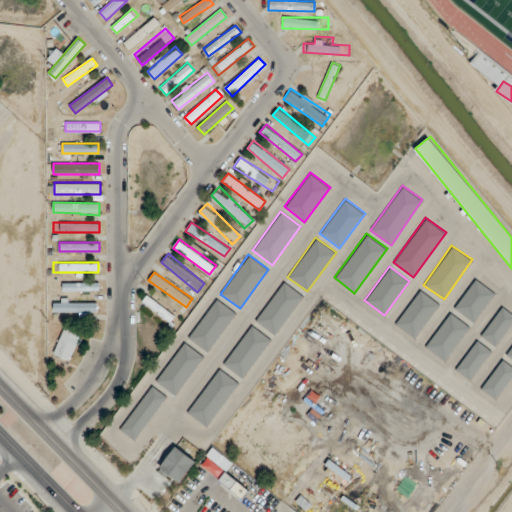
[(453,307),(473,322),(495,293),(476,277),(453,307)]
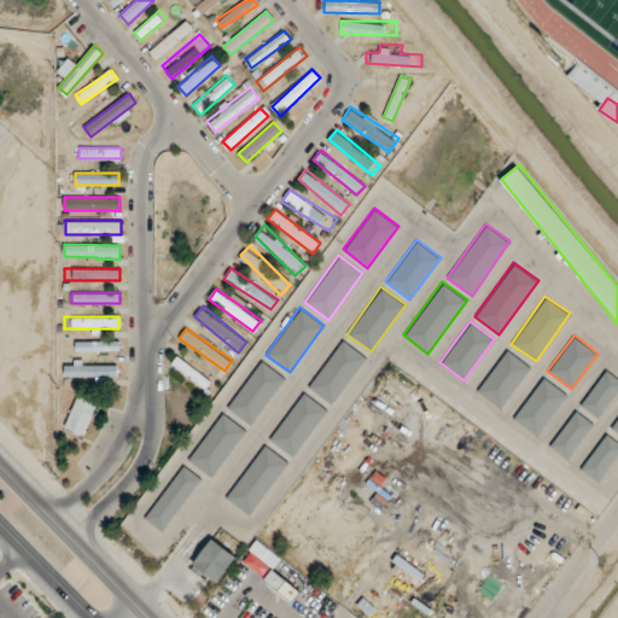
[(333,404),(366,356),(342,339),(308,388),(333,404)]
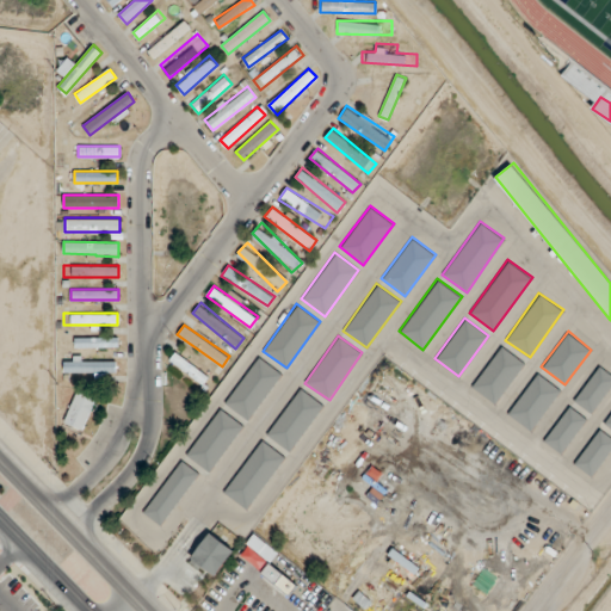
[(117,337),(75,337),(75,346),(117,346),(117,337)]
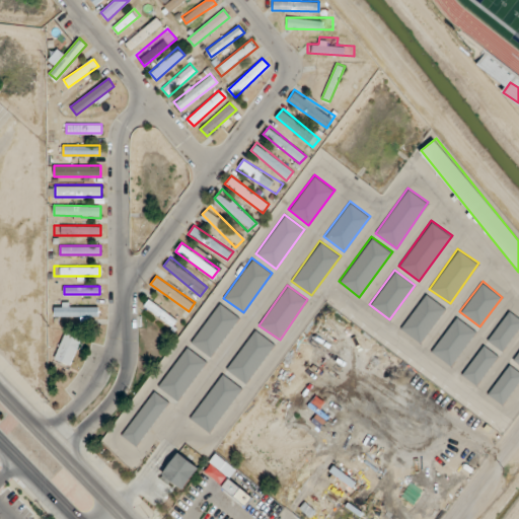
[(445,306),(424,293),(400,328),(421,343),(445,306)]
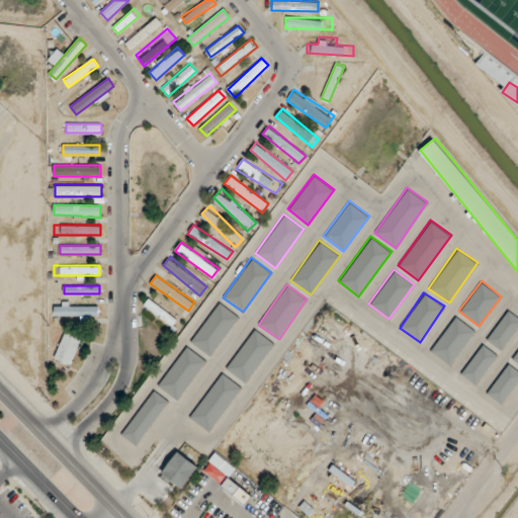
[(143,308),(173,325),(178,316),(147,299),(143,308)]
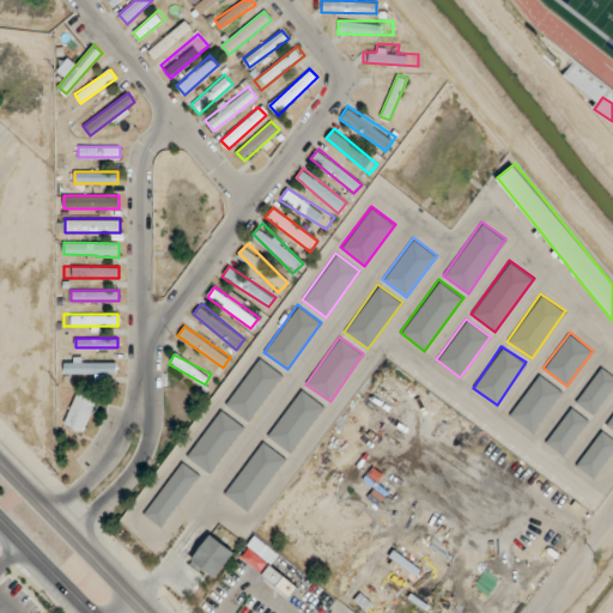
[(247,422),(284,375),(260,357),(224,402),(247,422)]
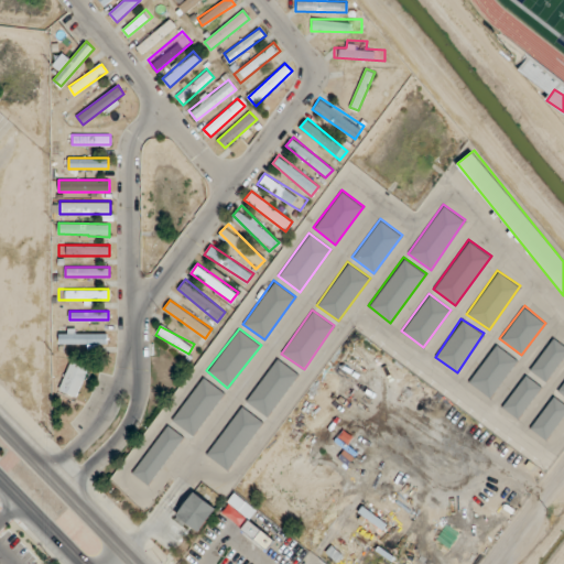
[(60,344),(106,344),(106,329),(60,329),(60,344)]
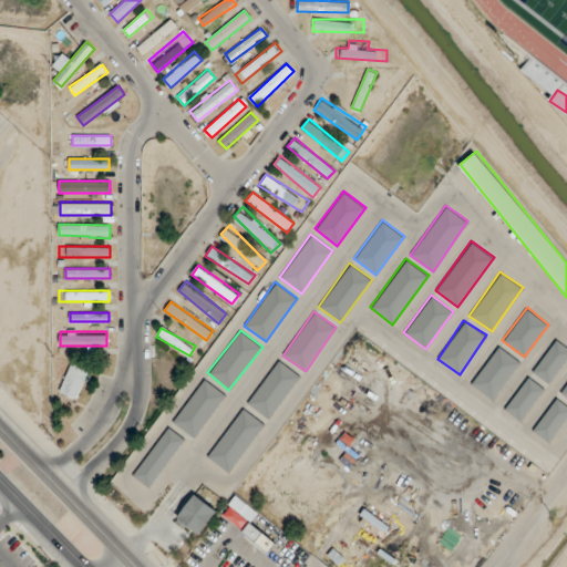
[(532,371),(548,383),(566,357),(566,346),(556,338),(532,371)]
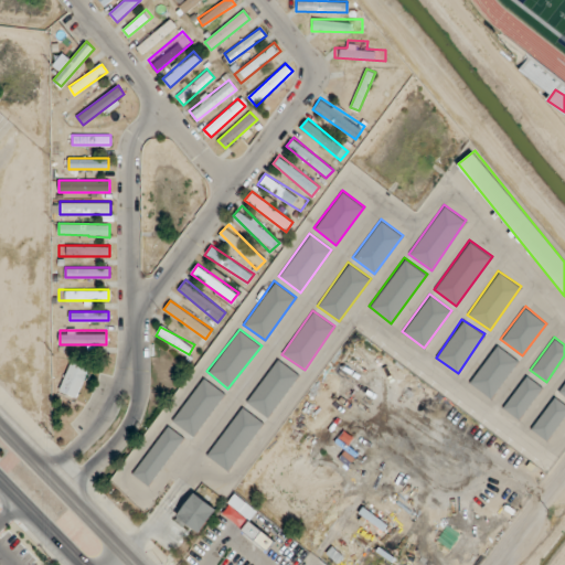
[(468,382),(490,397),(519,360),(497,343),(468,382)]
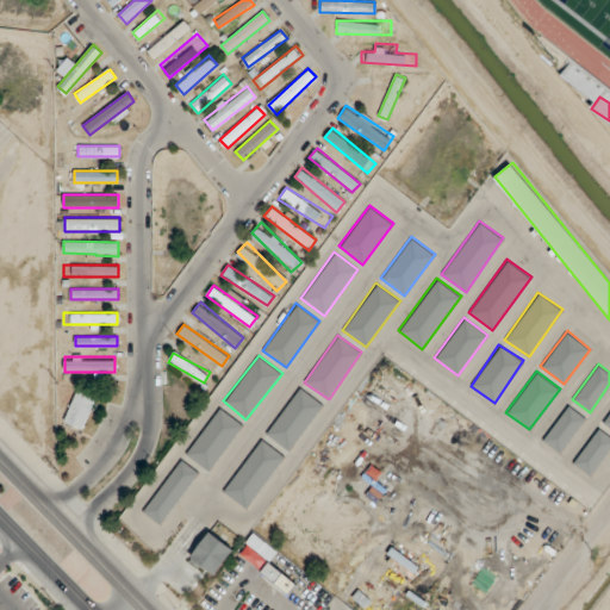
[(323,404),(299,386),(265,433),(288,450),(323,404)]
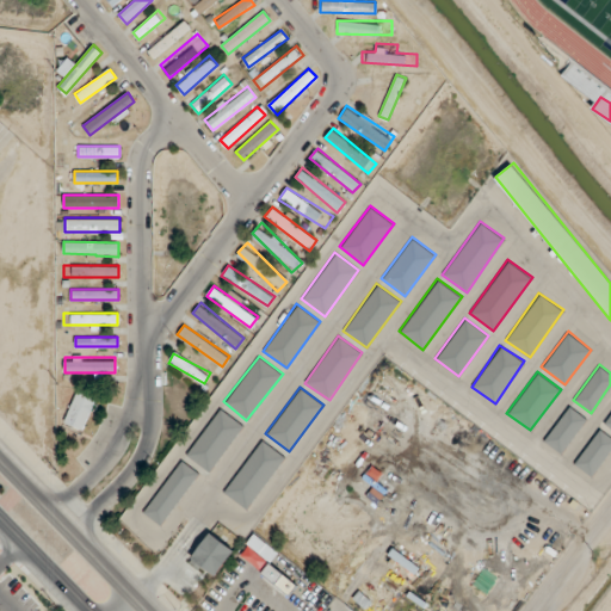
[(81,431),(96,397),(78,390),(63,423),(81,431)]
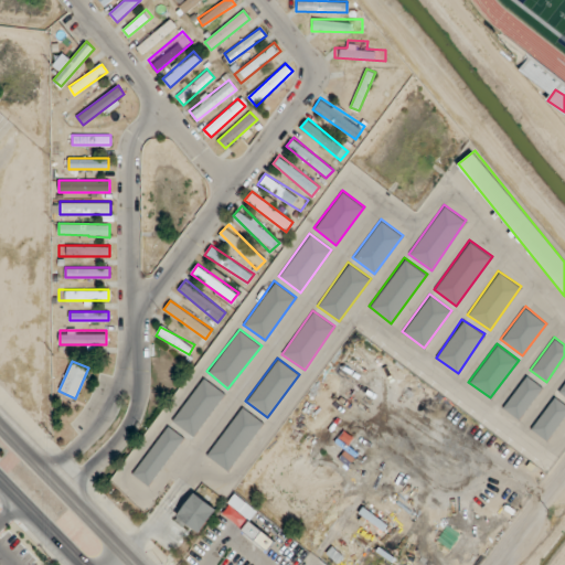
[(543,387),(526,374),(501,406),(518,419),(543,387)]
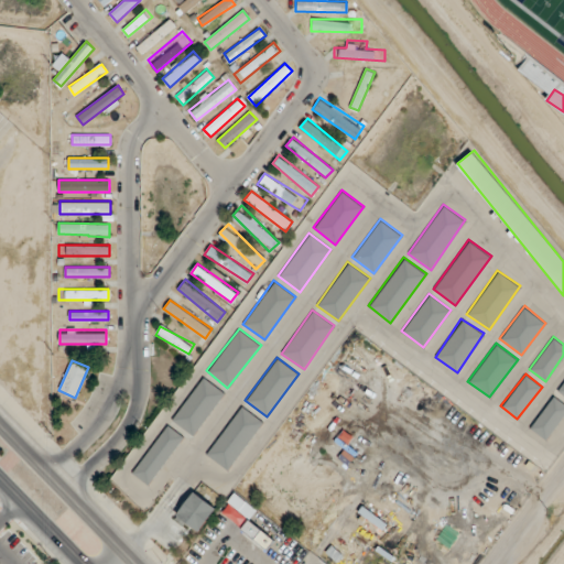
[(225,392),(203,376),(171,419),(193,435),(225,392)]
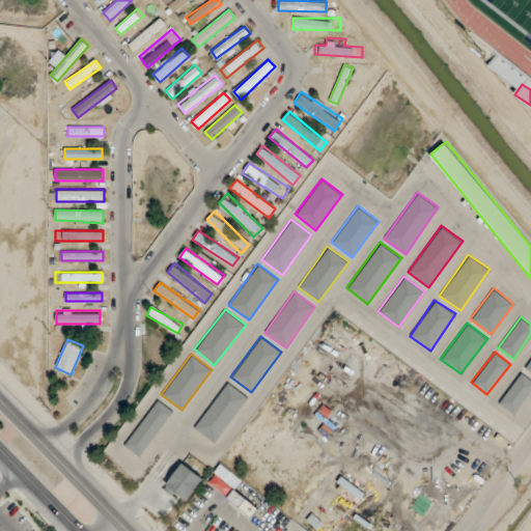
[(530,390),(530,380),(522,372),(498,401),(512,413),(530,390)]
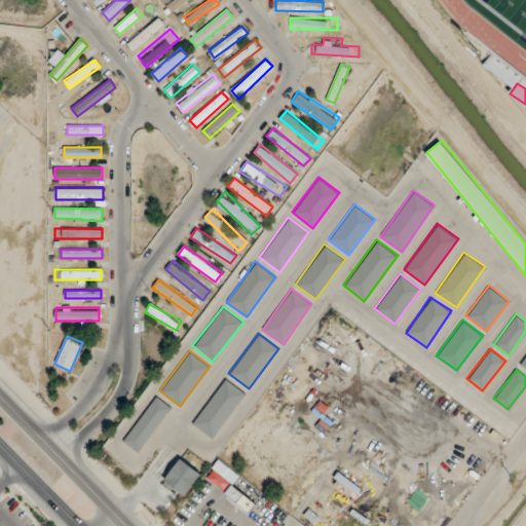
[(192,423),(213,439),(246,392),(225,378),(192,423)]
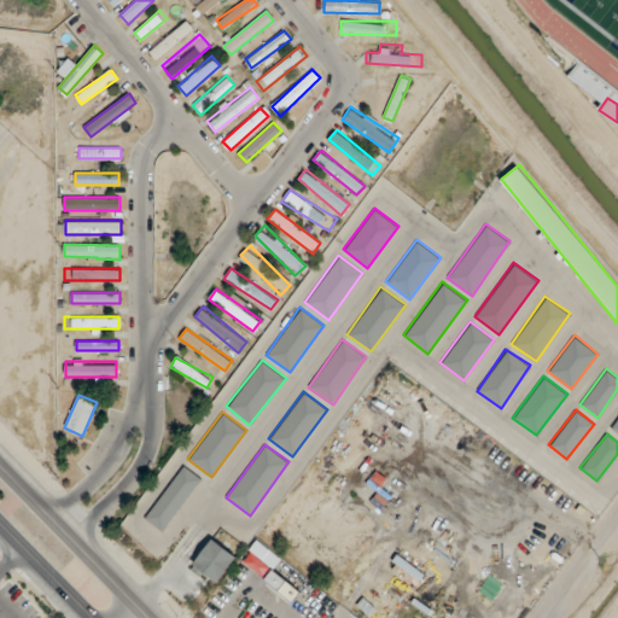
[(161,530),(202,478),(184,465),(143,517),(161,530)]
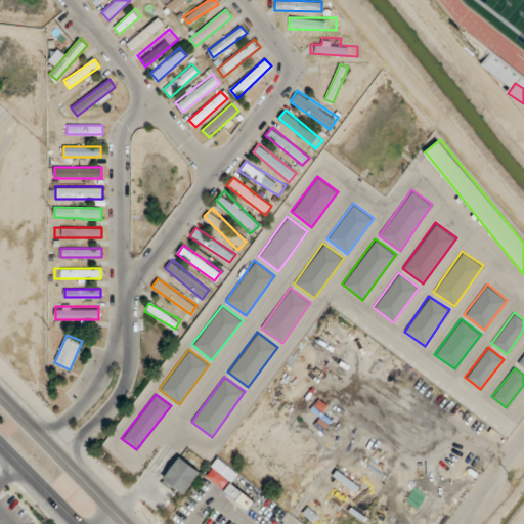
[(162,478),(183,493),(201,471),(178,454),(162,478)]
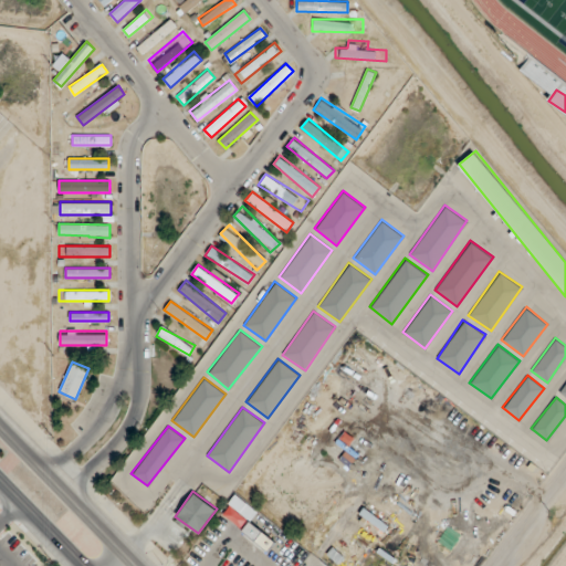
[(266,551),(274,541),(230,504),(222,514),(266,551)]
